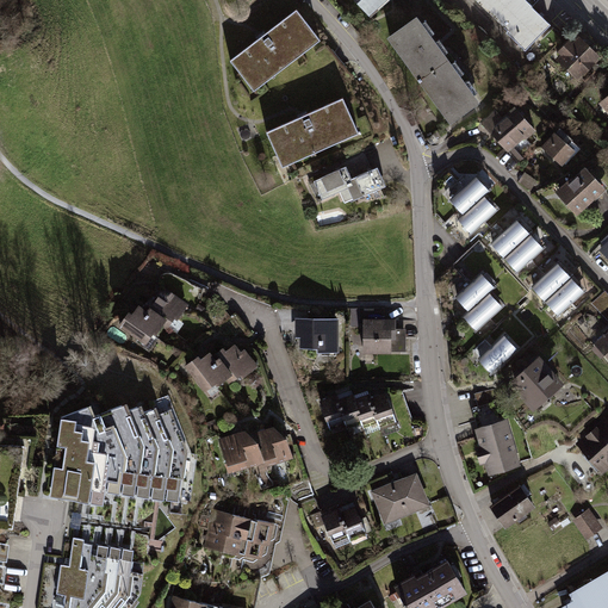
[(353,0),(368,17),(388,0),(353,0)]
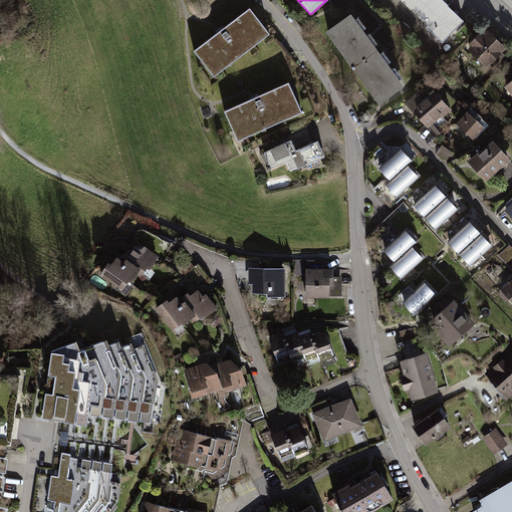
[(399,0),(443,42),(464,21),(442,0),(399,0)]
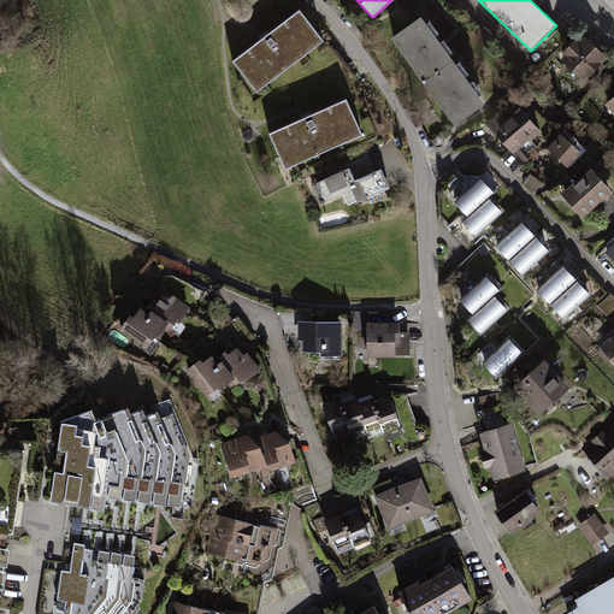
[(293,3),(222,57),(248,92),(319,37),(293,3)]
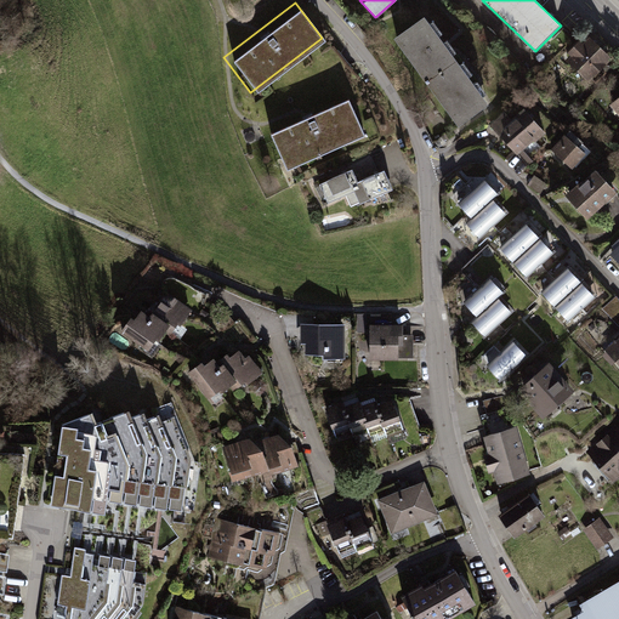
[(396,39),(427,83),(454,63),(421,20),(396,39)]
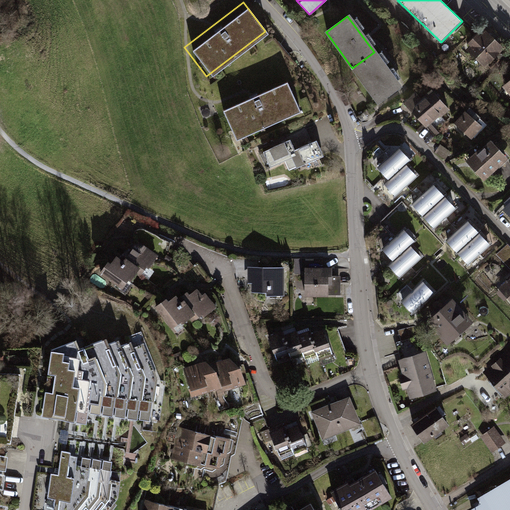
[(505,50),(485,29),(464,48),(484,70),(505,50)]
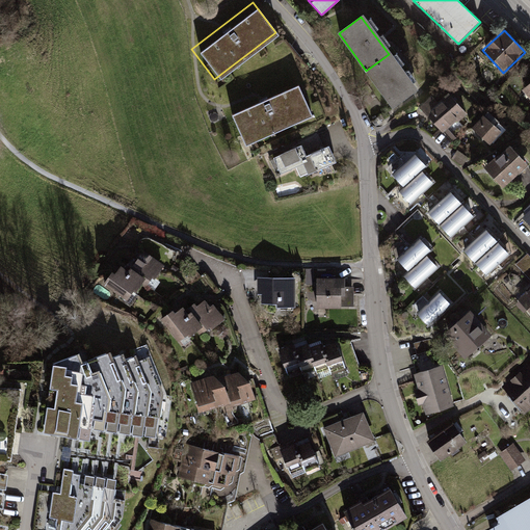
[(416,91),(389,54),(366,71),(393,108),(416,91)]
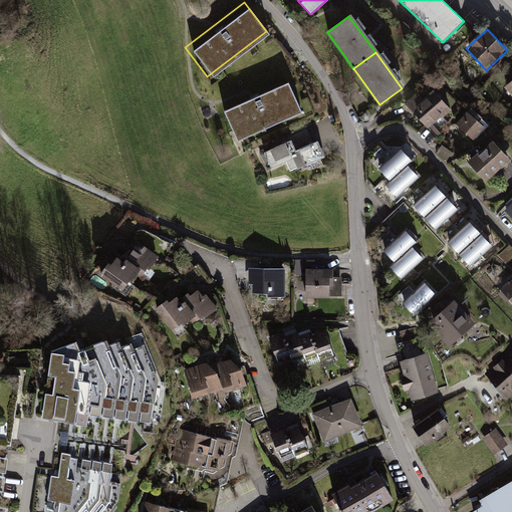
[(287,85),(216,116),(230,149),(301,117),(287,85)]
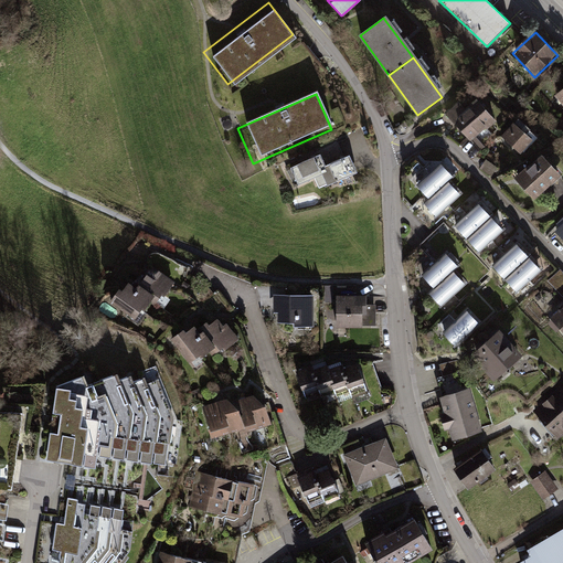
[(496,123),(471,94),(448,114),(473,142),(496,123)]
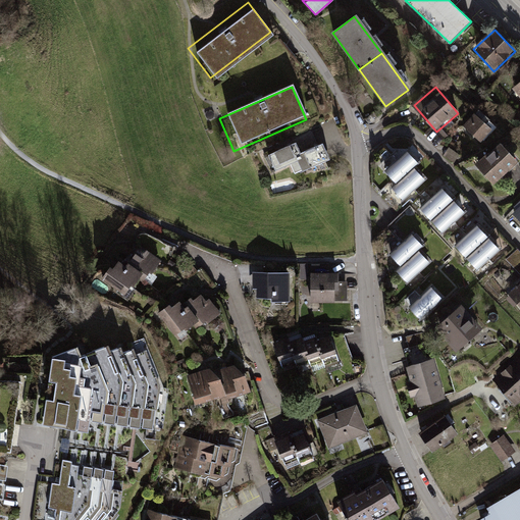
[(492,130),(473,111),(461,124),(480,143),(492,130)]
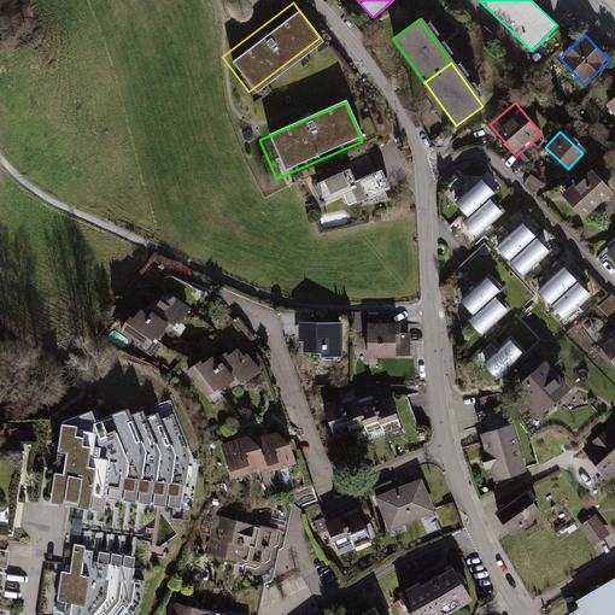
[(350,167),(311,185),(321,206),(343,197),(347,209),(392,189),(381,167),(356,179),(350,167)]
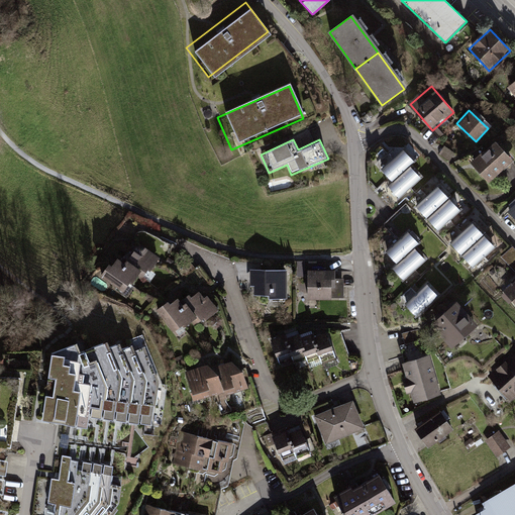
[(512,161),(495,142),(471,165),(488,183),(512,161)]
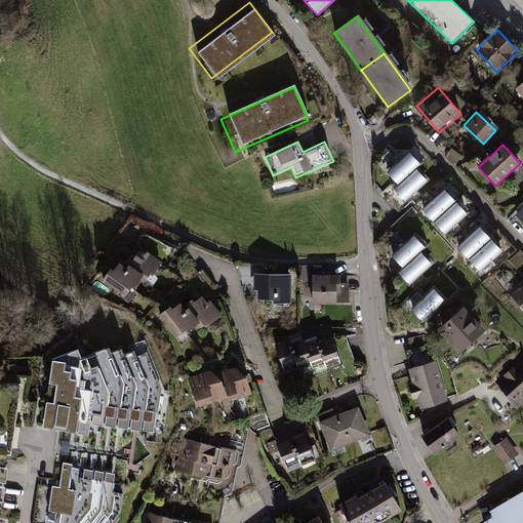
[(449,148),(445,154),(454,160),(458,154),(449,148)]
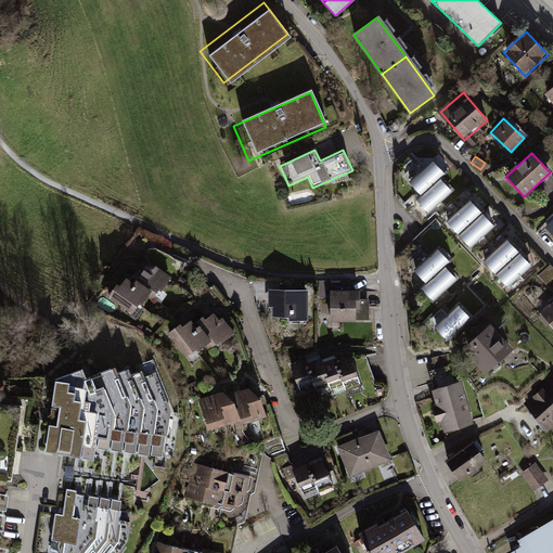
[(446,171),(434,158),(408,182),(420,195),(439,178),(446,171)]
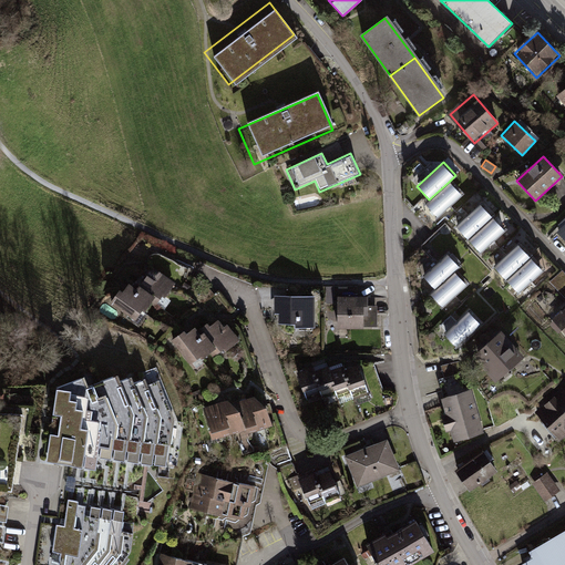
[(461,194),(449,182),(429,199),(422,205),(434,218),(461,194)]
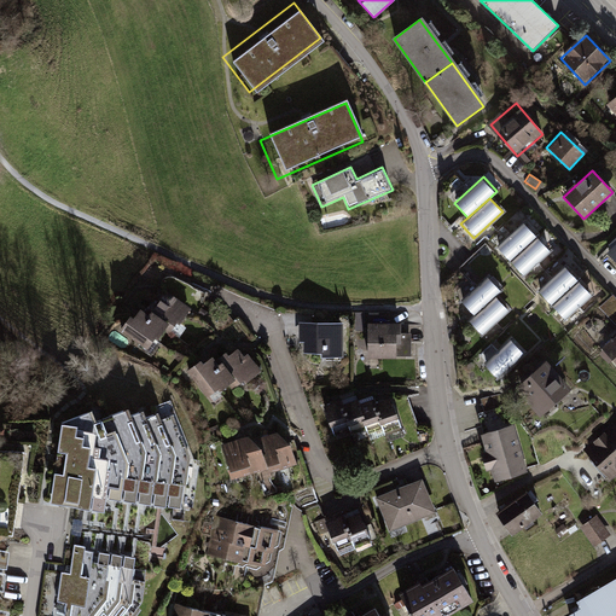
[(538,236),(524,221),(495,248),(509,261),(538,236)]
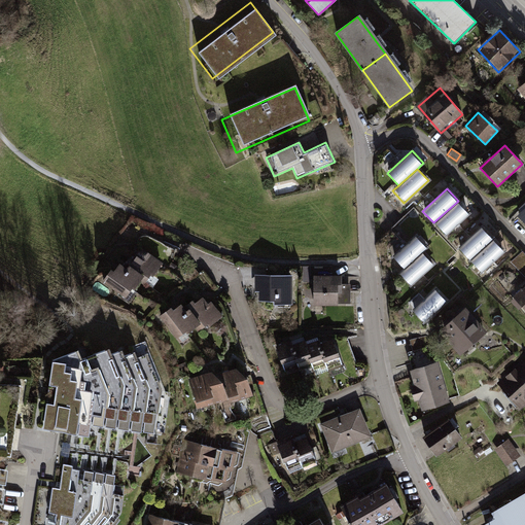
[(468,213),(458,201),(433,222),(444,235),(468,213)]
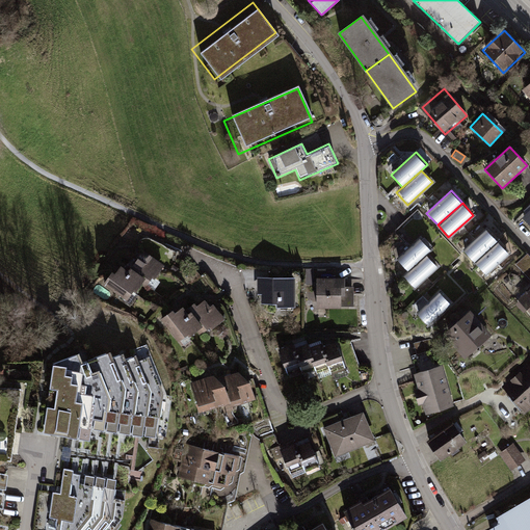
[(497,241),(486,229),(461,252),(472,264),(497,241)]
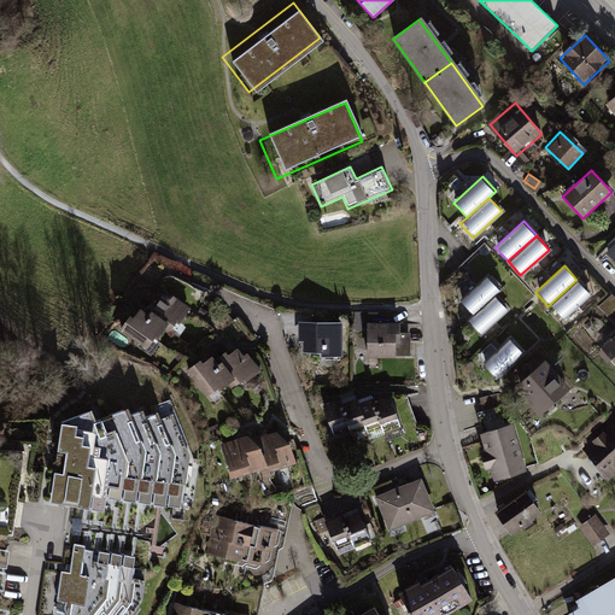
[(503,290),(490,275),(461,300),(474,315),(496,296),(503,290)]
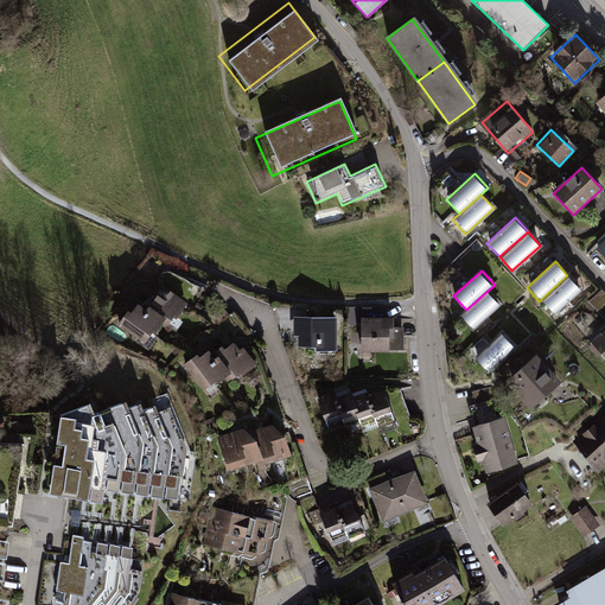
[(580,290),(567,275),(539,301),(552,314),(580,290)]
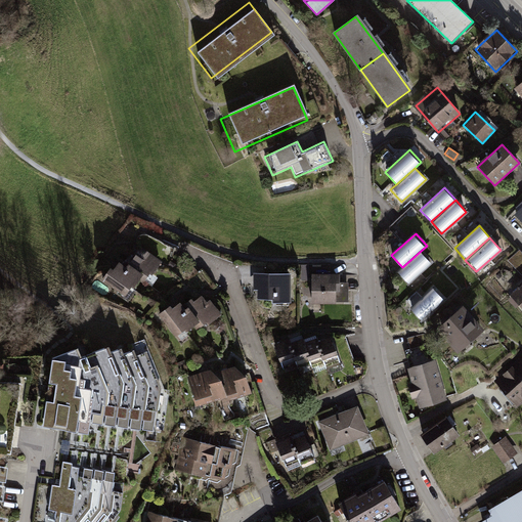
[(161,262),(138,247),(127,262),(144,273),(150,277),(161,262)]
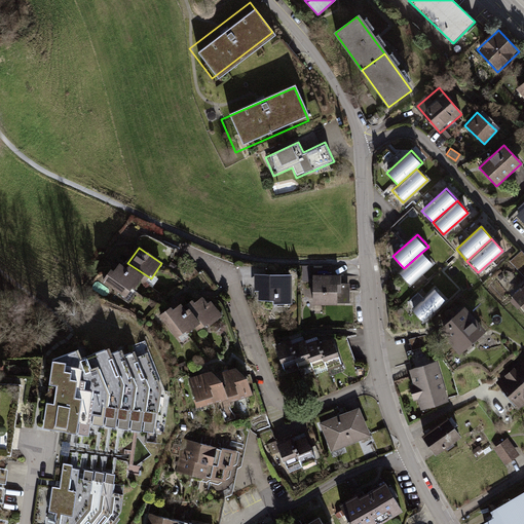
[(523,253),(519,248),(507,258),(523,276),(523,253)]
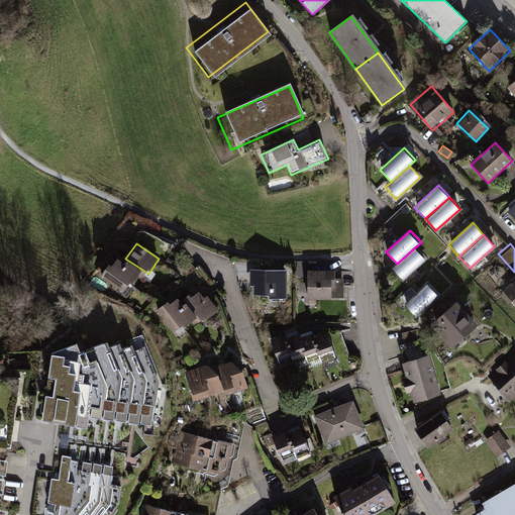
[(426,260),(415,247),(397,264),(391,270),(402,281),(426,260)]
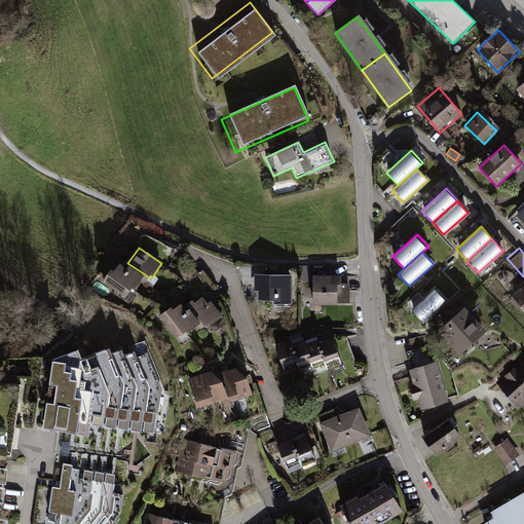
[(127,263),(121,259),(109,277),(133,293),(145,274),(127,263)]
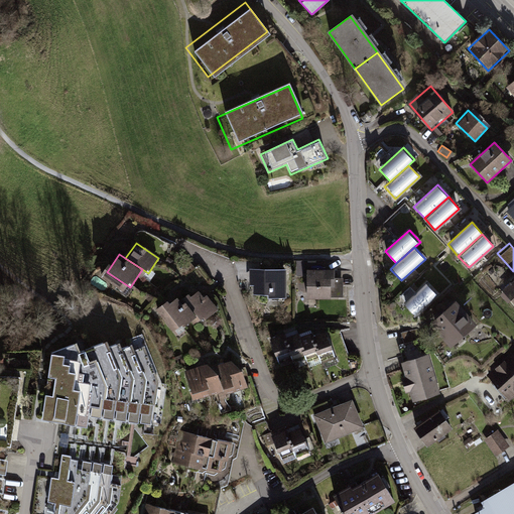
[(335,269),(307,269),(307,299),(331,299),(331,279),(335,279),(335,269)]
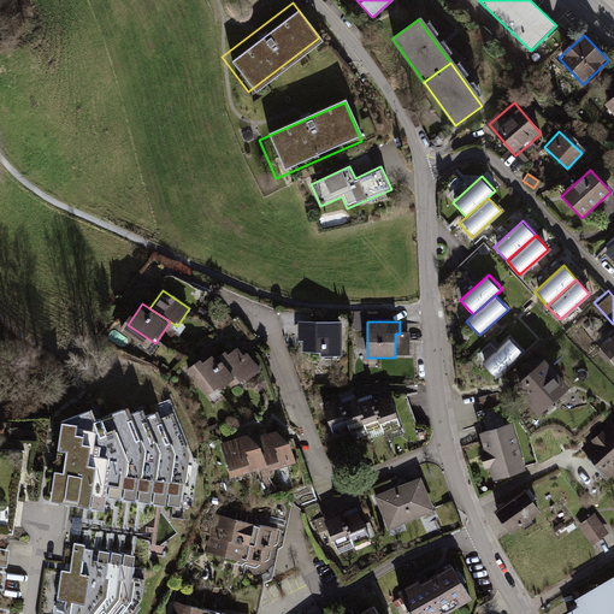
[(341,323),(297,324),(297,353),(342,352),(341,323)]
